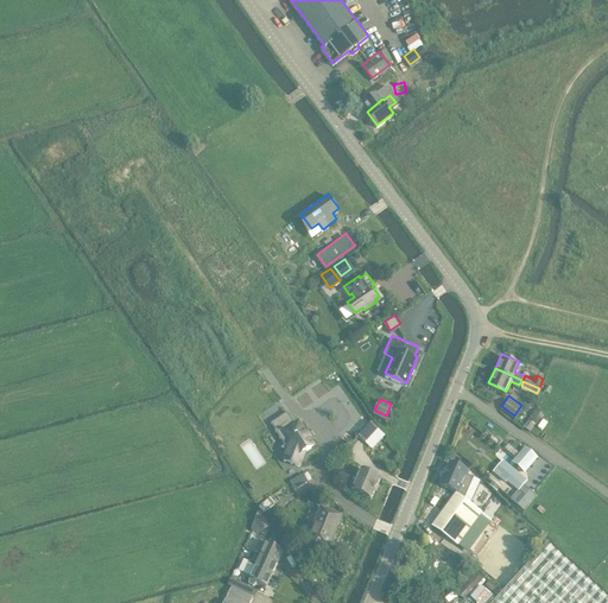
[(536,407),(524,424),(530,427),(542,412),(536,407)]
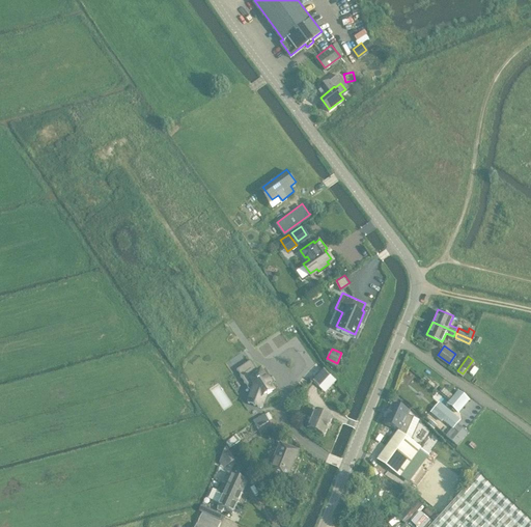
[(250,357),(236,366),(241,373),(240,373),(251,390),(248,399),(260,405),(266,392),(274,387),(271,381),(271,380),(268,376),(268,375),(267,376),(260,366),(257,368),(250,357)]
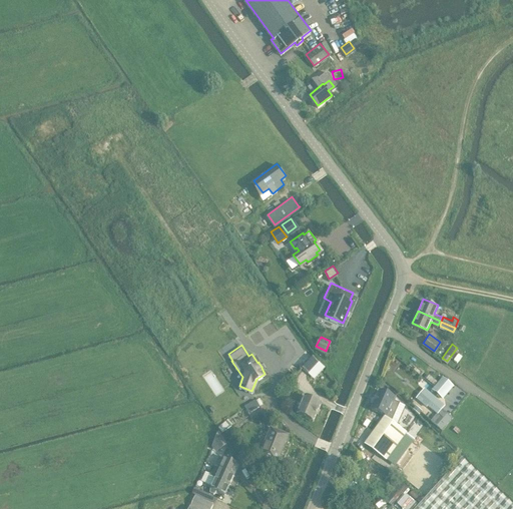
[(303,366),(309,371),(319,359),(313,354),(303,366)]
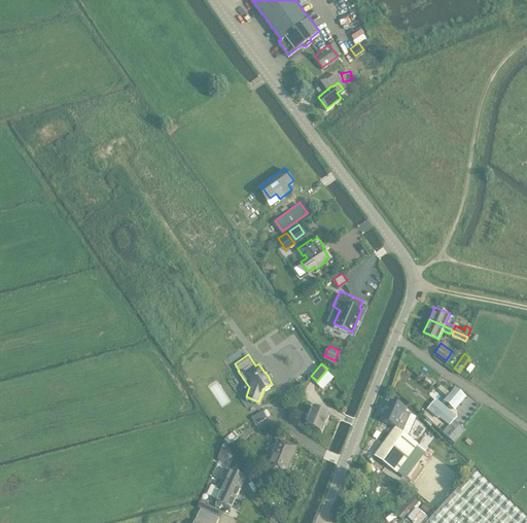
[(444,396),(454,406),(464,393),(454,385),(444,396)]
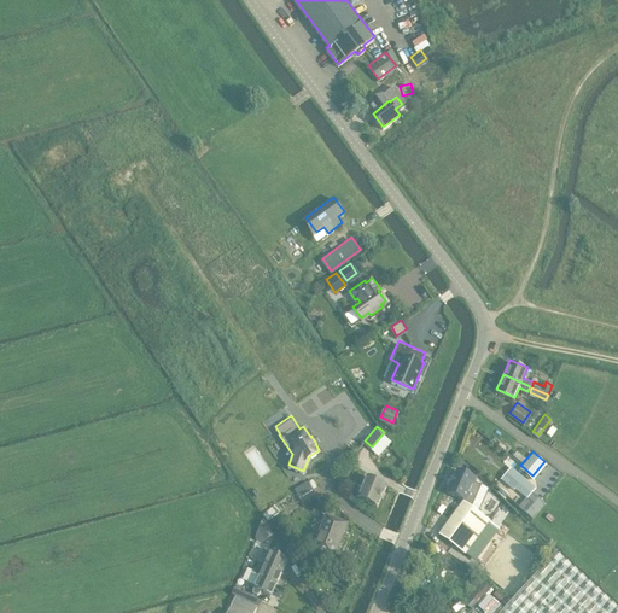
[(511,465),(501,477),(513,488),(516,485),(526,495),(519,503),(532,514),(542,502),(541,500),(542,497),(535,492),(531,489),(536,485),(511,465)]
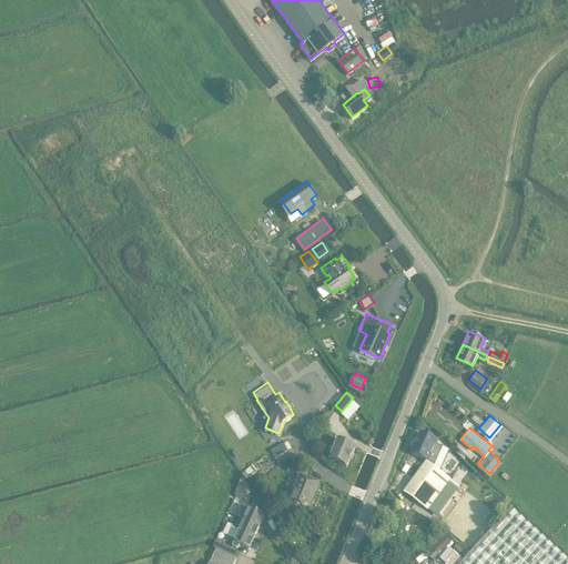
[(414,444),(411,451),(427,457),(426,459),(439,469),(448,446),(436,441),(437,437),(419,430),(417,436),(416,436),(414,444)]
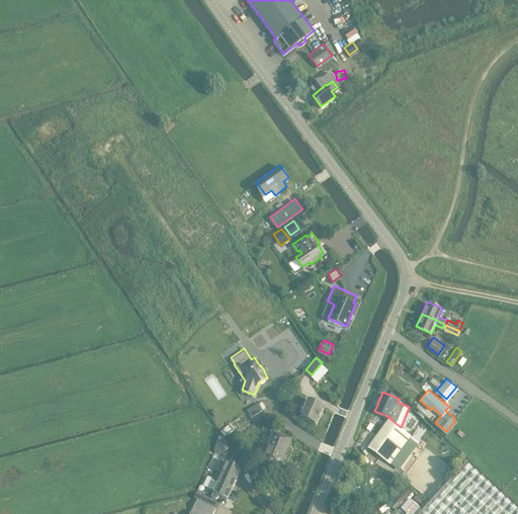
[(308,397),(299,415),(316,422),(324,404),(308,397)]
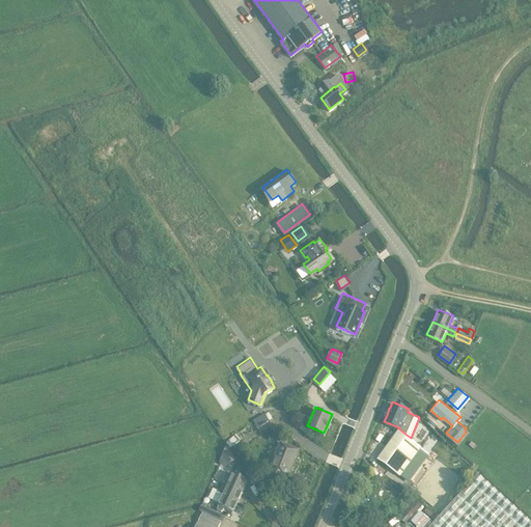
[(256,425),(269,418),(266,412),(253,418),(256,425)]
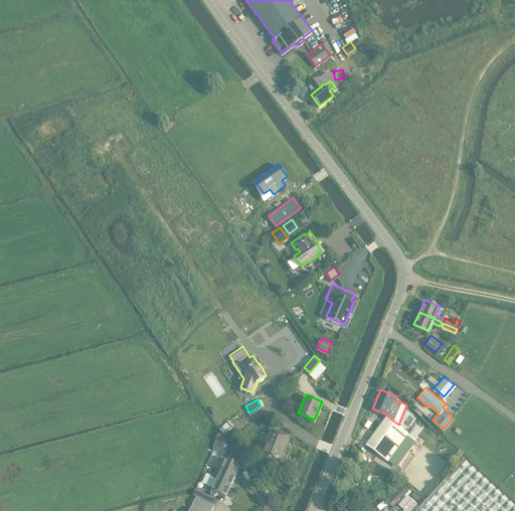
[(386,415),(366,444),(387,460),(389,457),(396,462),(412,440),(405,435),(407,432),(408,432),(398,424),(386,415)]
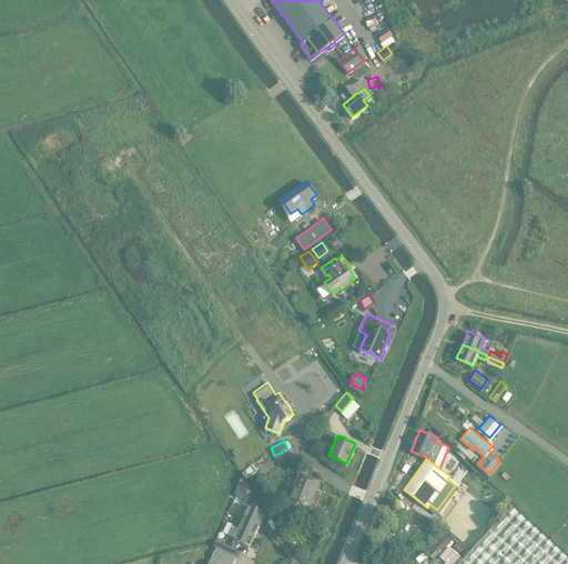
[(253,483),(262,476),(256,469),(247,476),(253,483)]
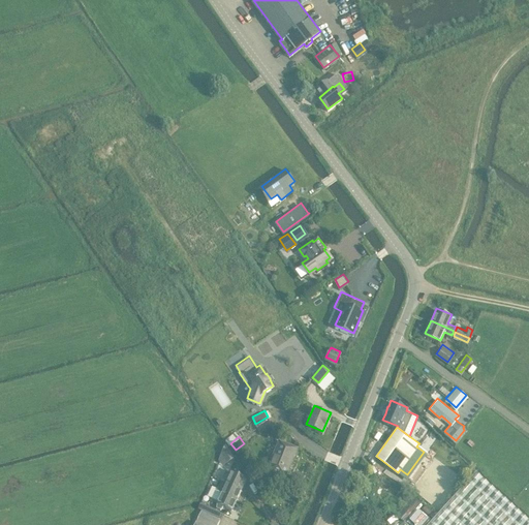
[(279,438),(267,467),(285,474),(297,445),(279,438)]
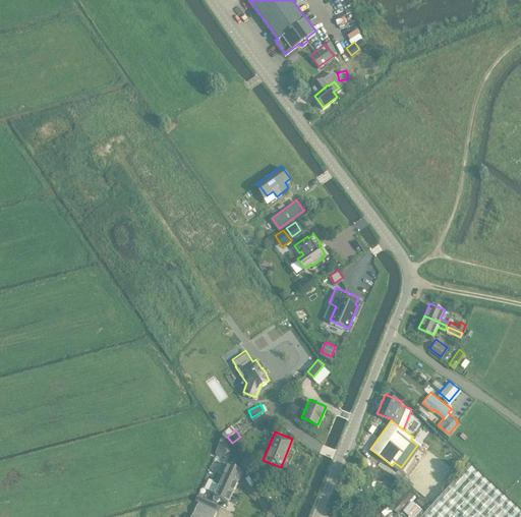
[(217,447),(215,450),(215,451),(219,456),(231,448),(222,436),(222,435),(217,446),(217,447)]
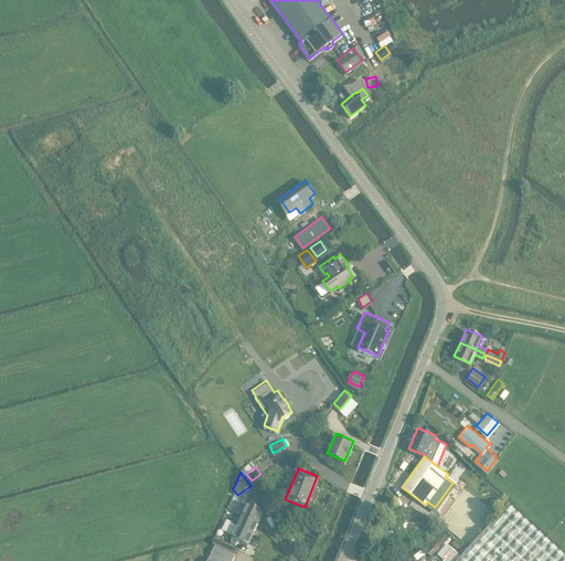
[(237,510),(242,512),(258,520),(263,509),(242,499),(237,510)]
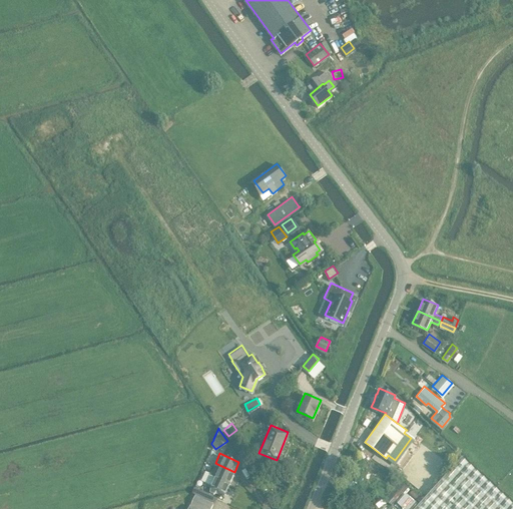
[(512,508),(512,504),(461,457),(413,508),(512,508)]
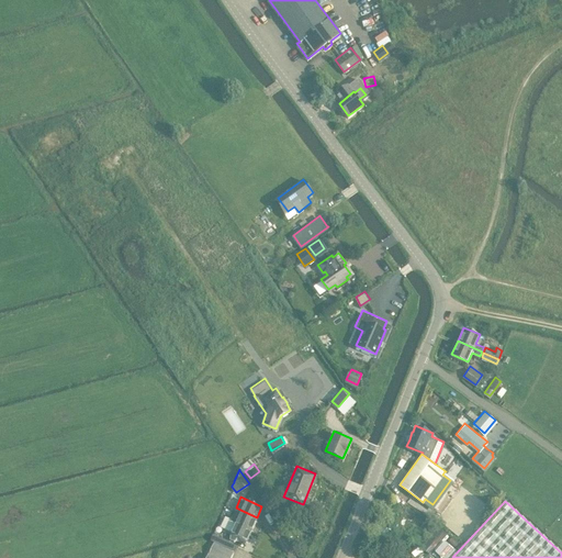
[(225,516),(251,528),(257,517),(240,510),(240,511),(235,509),(231,517),(225,514),(225,515),(225,516)]
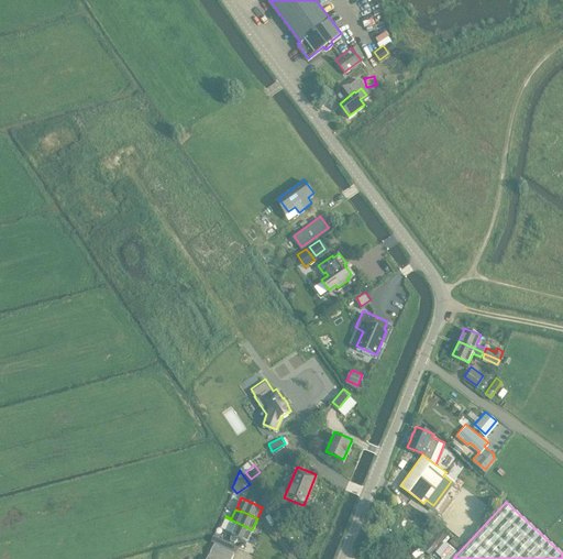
[(252,529),(225,517),(221,526),(232,530),(231,534),(231,538),(235,540),(238,537),(246,541),(252,529)]
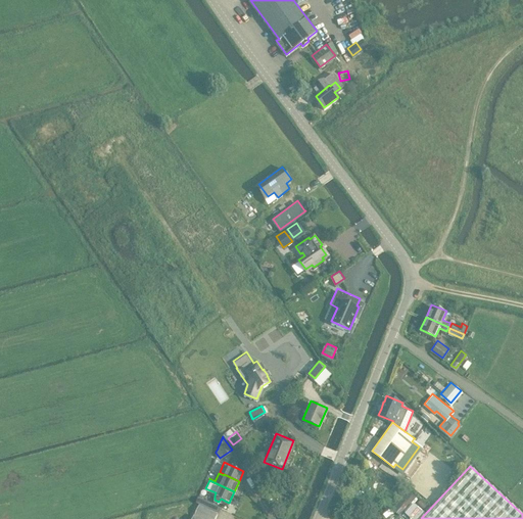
[(207,500),(204,505),(218,511),(220,506),(207,500)]
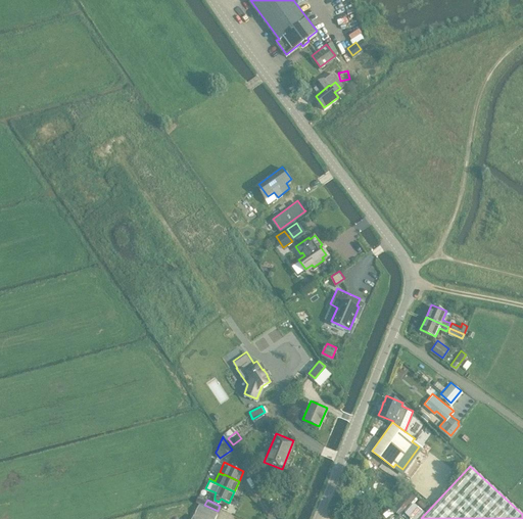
[(199,503),(191,518),(214,518),(218,511),(204,505),(199,503)]
